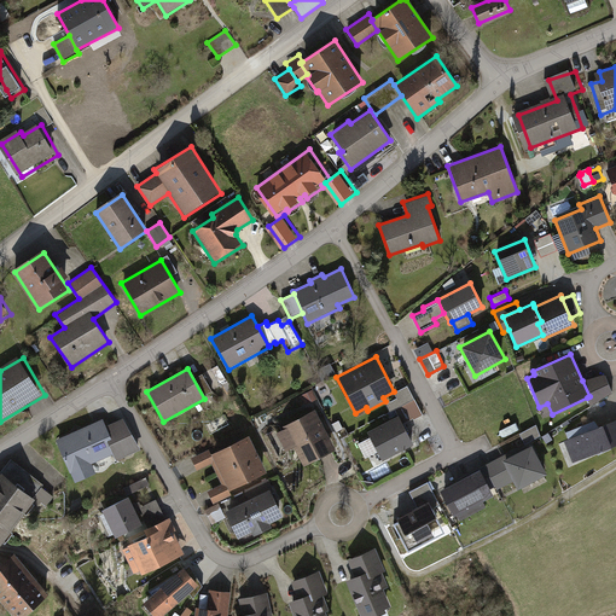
[(587,397),(591,405),(611,391),(604,375),(582,381),(590,396),(587,397)]
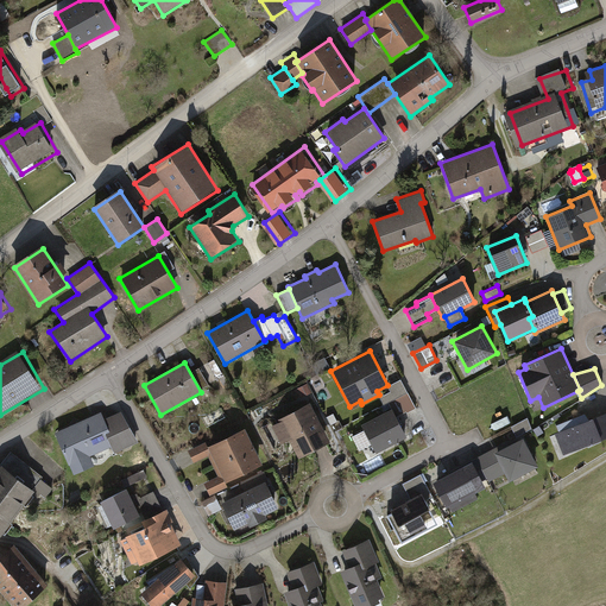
[(397,415),(406,410),(408,412),(417,408),(402,378),(387,385),(390,390),(380,396),(384,402),(390,399),(393,408),(397,415)]
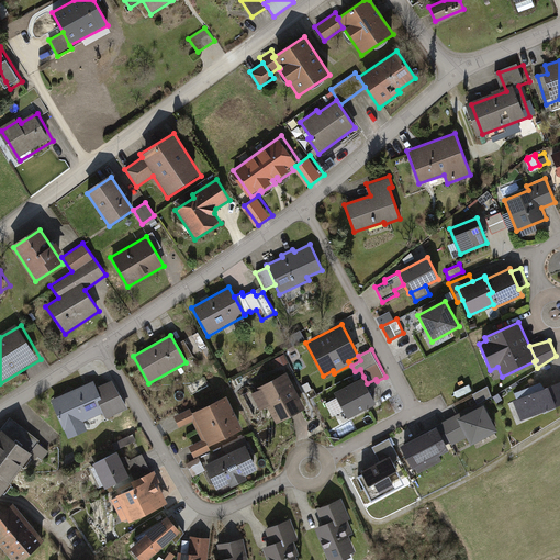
[(275,357),(279,366),(288,361),(283,353),(275,357)]
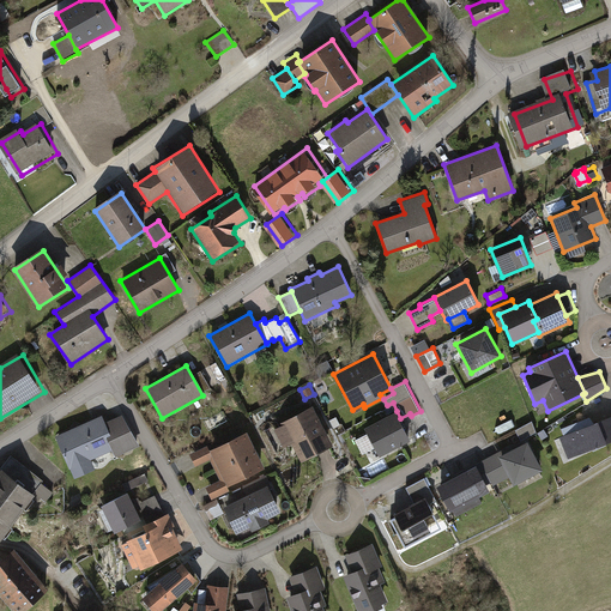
[(292,443),(301,461),(332,446),(313,407),(280,423),(283,425),(274,430),(283,447),(292,443)]
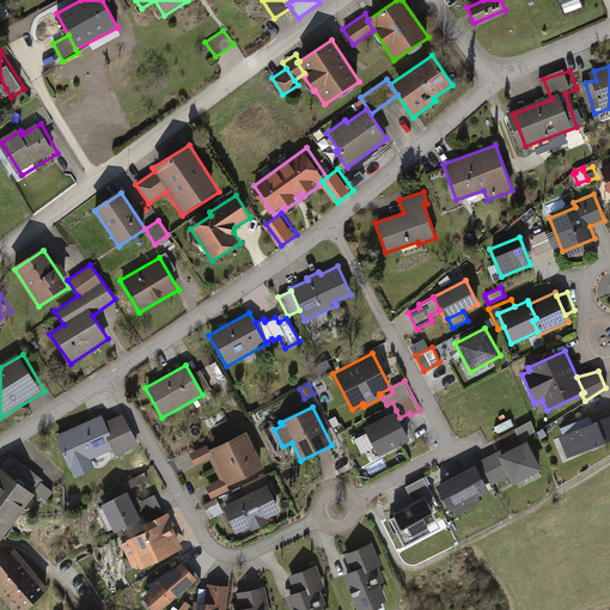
[(365,428),(380,456),(412,438),(400,418),(396,410),(365,428)]
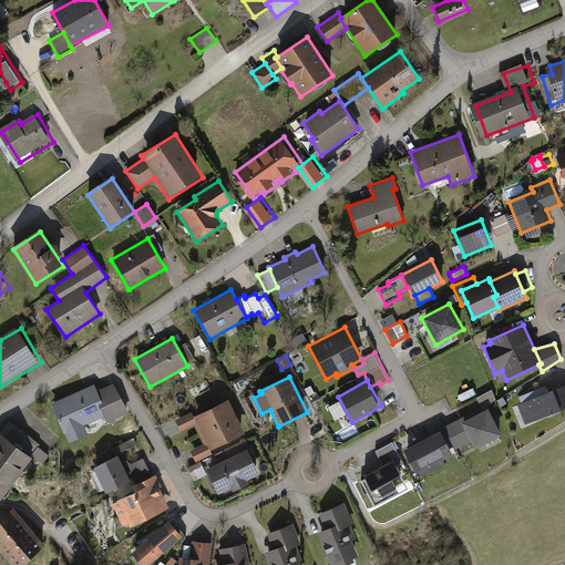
[(109,418),(110,420),(129,411),(116,383),(100,391),(105,402),(103,404),(109,418)]
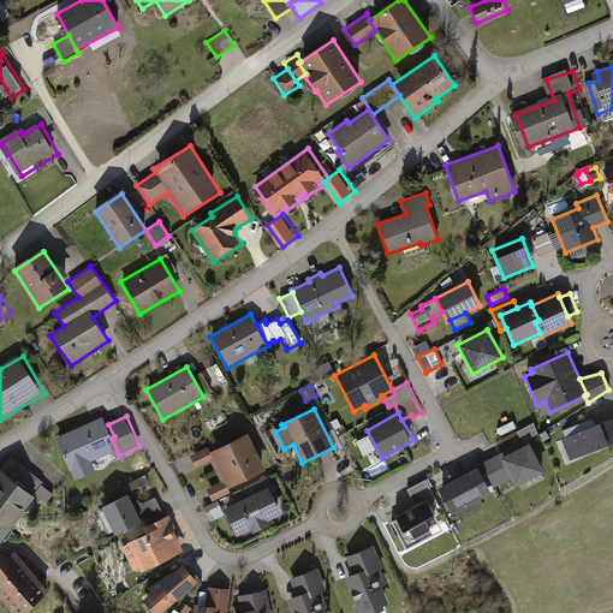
[(118,453),(112,439),(114,436),(108,424),(106,418),(60,439),(75,471),(118,453)]
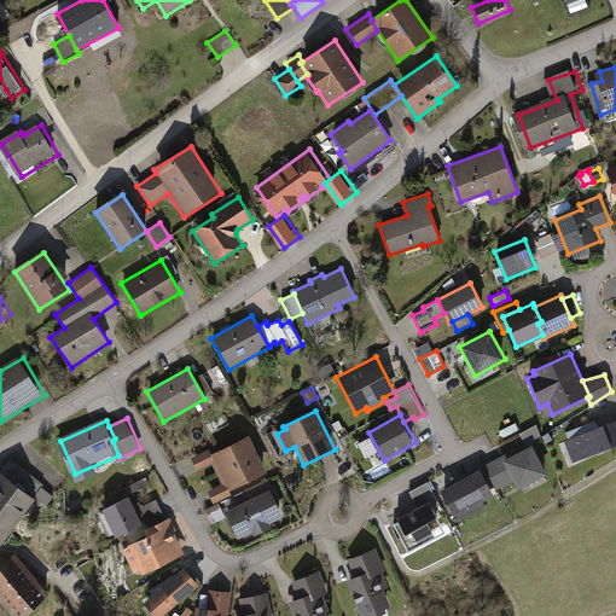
[(596,420),(565,433),(568,439),(563,440),(571,463),(615,446),(615,420),(598,428),(596,420)]
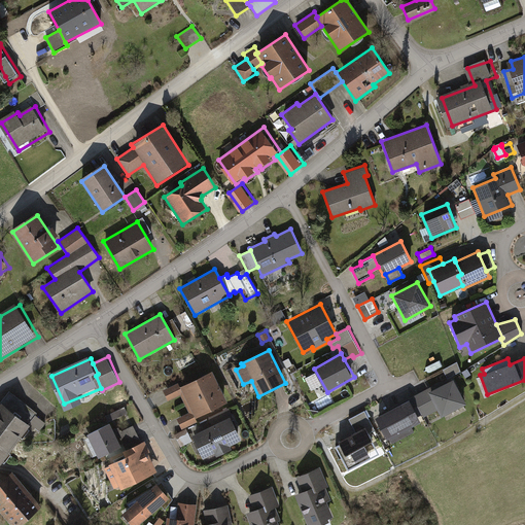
[(179,393),(184,405),(219,388),(212,372),(180,387),(181,389),(179,393)]
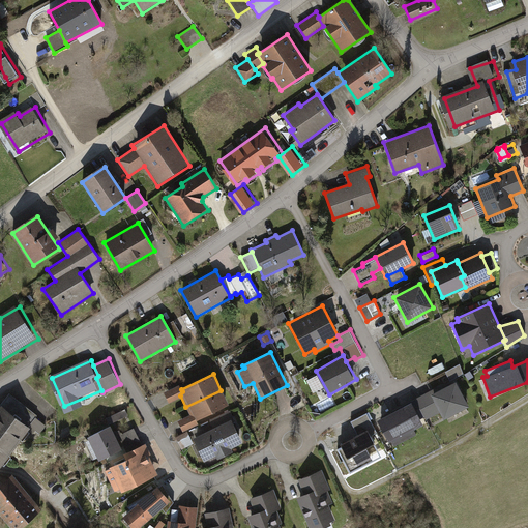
[(440,384),(414,399),(423,417),(424,419),(439,411),(444,420),(468,408),(455,382),(442,389),(440,384)]
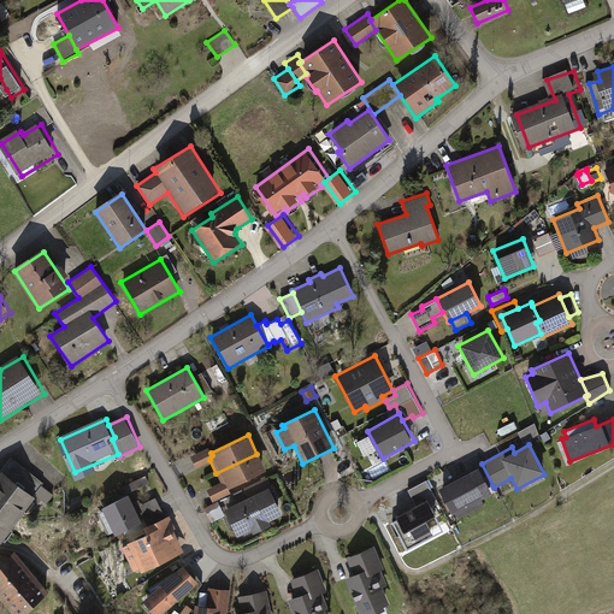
[(195,467),(210,460),(212,455),(211,453),(208,447),(190,455),(195,467)]
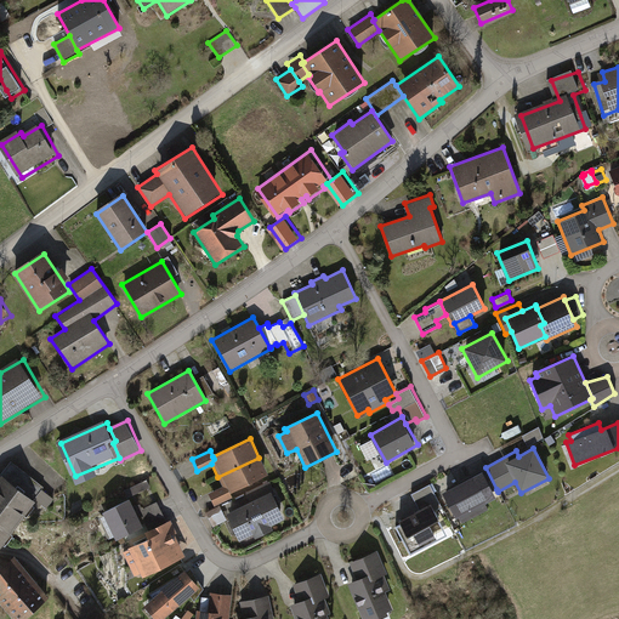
[(268,476),(259,458),(217,477),(222,486),(227,488),(231,494),(268,476)]
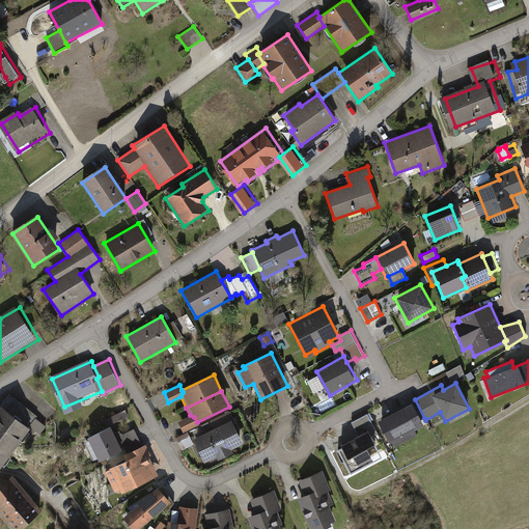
[(0,411),(0,461),(3,464),(33,425),(42,432),(47,424),(36,417),(38,415),(12,395),(0,411)]
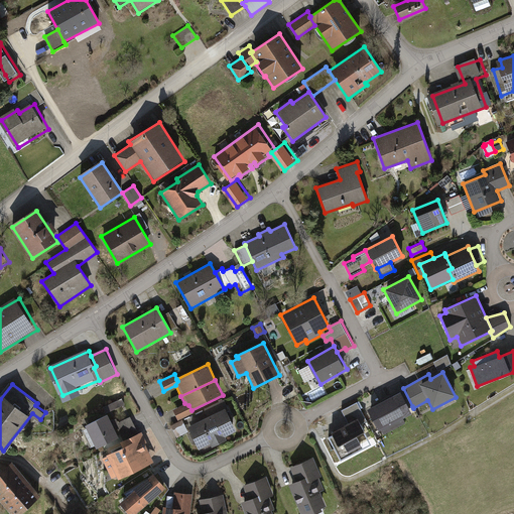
[(412,406),(403,388),(378,401),(380,403),(366,410),(377,431),(403,418),(400,412),(412,406)]
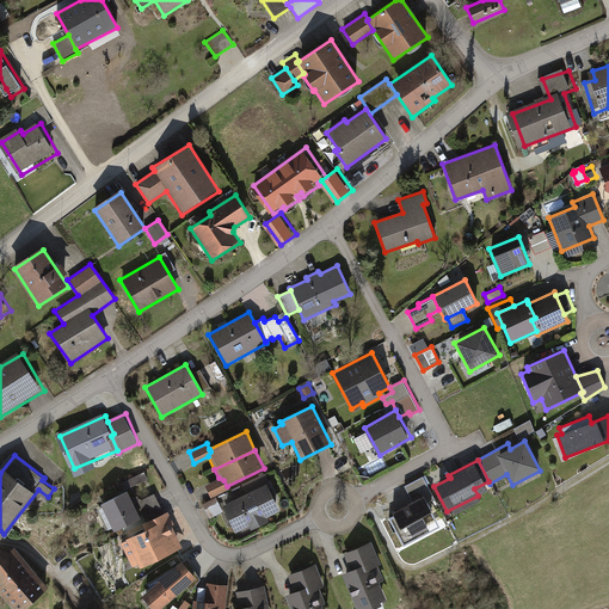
[(216,496),(235,537),(269,522),(266,520),(283,512),(264,473),(228,490),(216,496)]
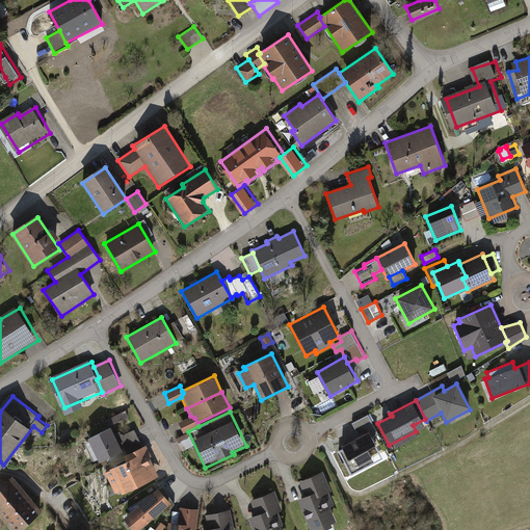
[(367,415),(350,423),(356,435),(339,445),(342,449),(338,452),(350,475),(382,458),(372,438),(377,434),(367,415)]
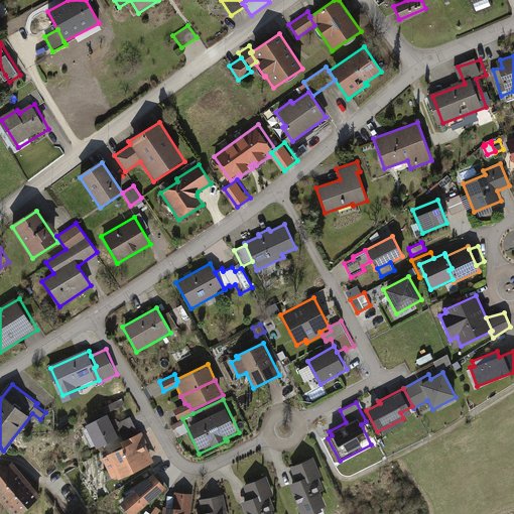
[(193,413),(191,410),(188,405),(184,403),(172,409),(177,420),(182,418),(193,413)]
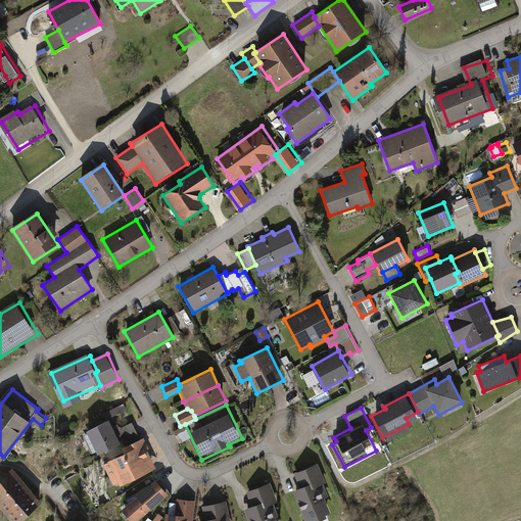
[(88,431),(86,432),(97,456),(121,445),(108,421),(107,421),(107,420),(87,430),(88,431)]
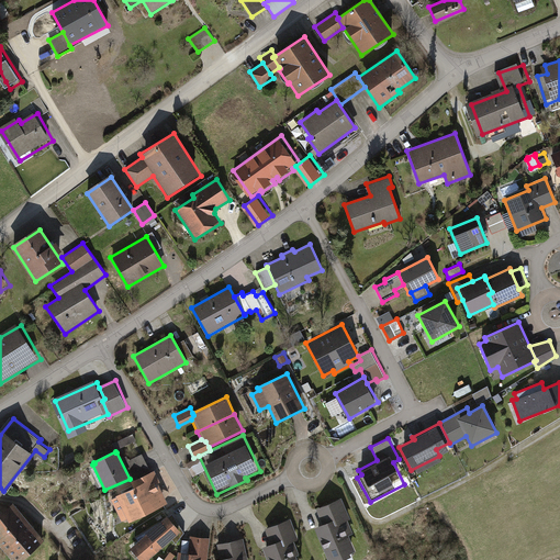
[(150,472),(142,454),(127,460),(126,456),(121,458),(124,467),(125,466),(126,468),(125,469),(129,478),(132,476),(134,480),(150,472)]
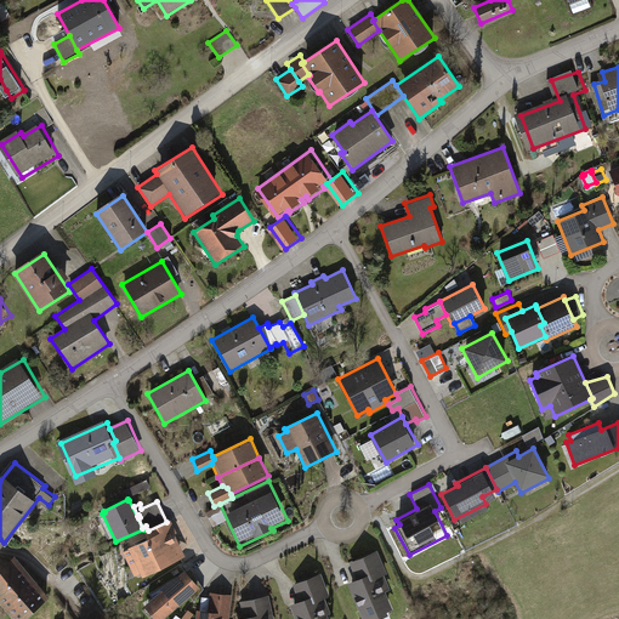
[(148,531),(145,533),(148,540),(171,529),(175,535),(177,534),(170,520),(166,522),(148,531)]
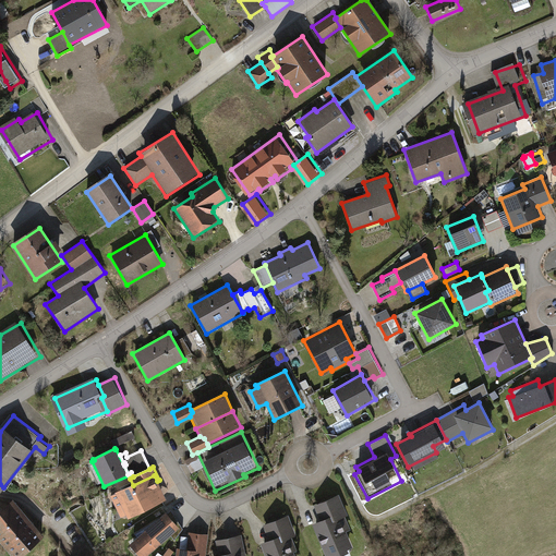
[(125,515),(128,519),(166,500),(157,481),(154,475),(133,485),(109,496),(119,518),(125,515)]
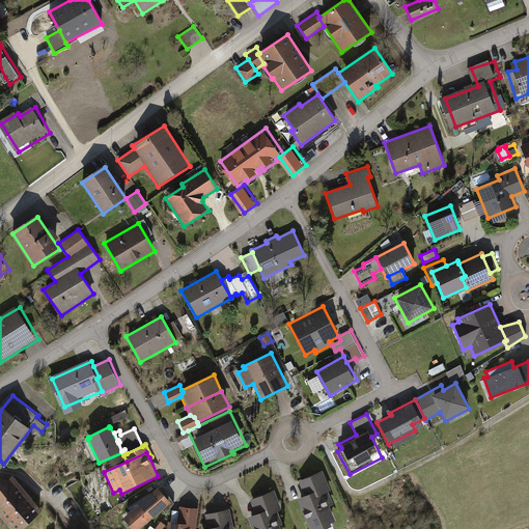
[(313,528),(314,528),(325,528),(331,527),(329,522),(335,520),(329,505),(333,503),(328,491),(330,490),(323,470),(298,479),(305,495),(297,498),(308,528),(313,528)]
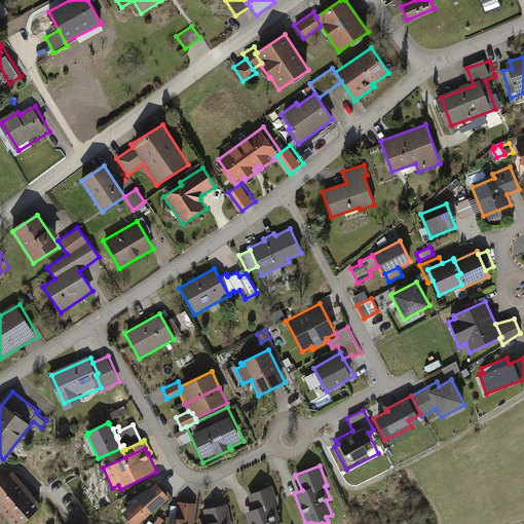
[(0,484),(0,504),(14,523),(19,523),(43,506),(16,472),(0,484)]
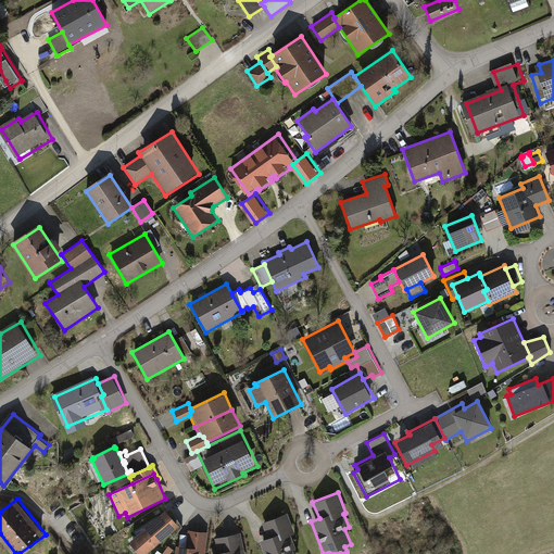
[(134,542),(143,553),(150,553),(181,526),(168,512),(134,542)]
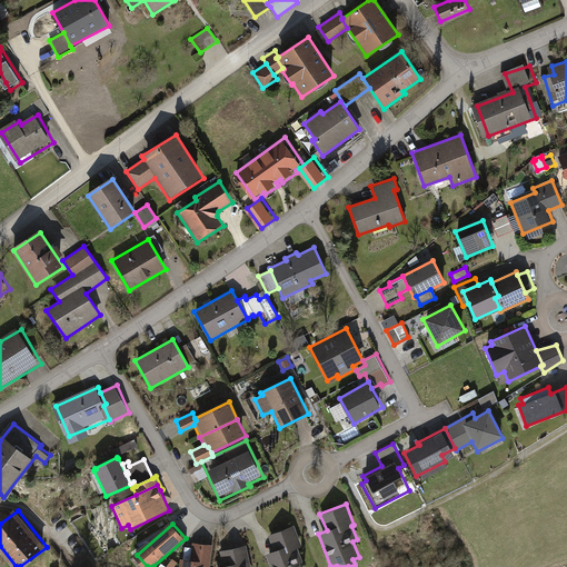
[(301,566),(300,563),(304,560),(299,547),(301,545),(295,524),(269,534),(275,550),(266,554),(271,566),(301,566)]
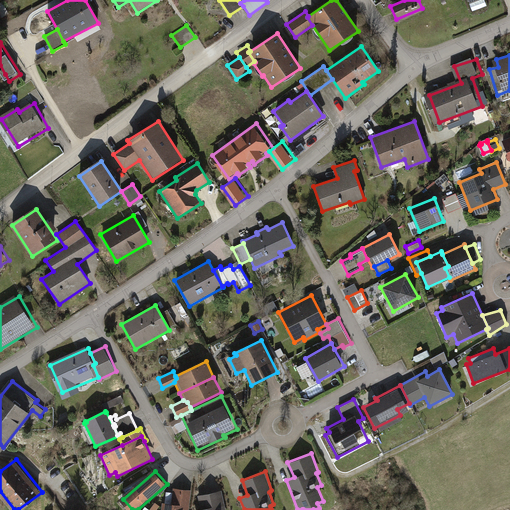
[(190,489),(173,487),(171,502),(161,502),(160,509),(182,509),(183,508),(189,508),(190,489)]
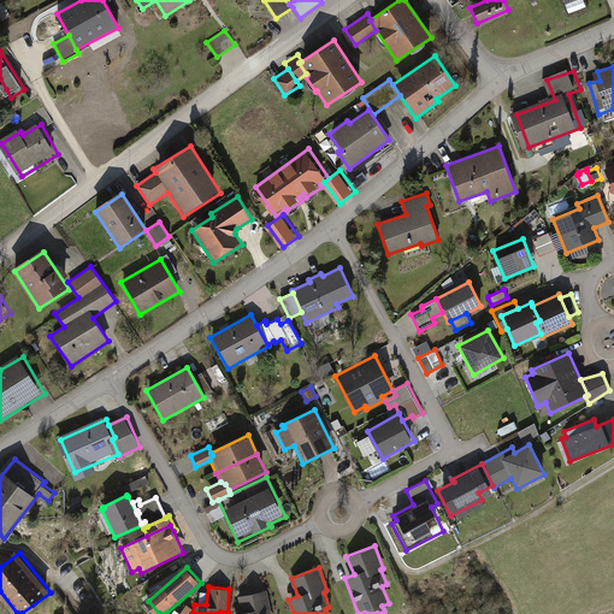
[(237,613),(271,613),(267,588),(237,594),(241,613),(237,613)]
